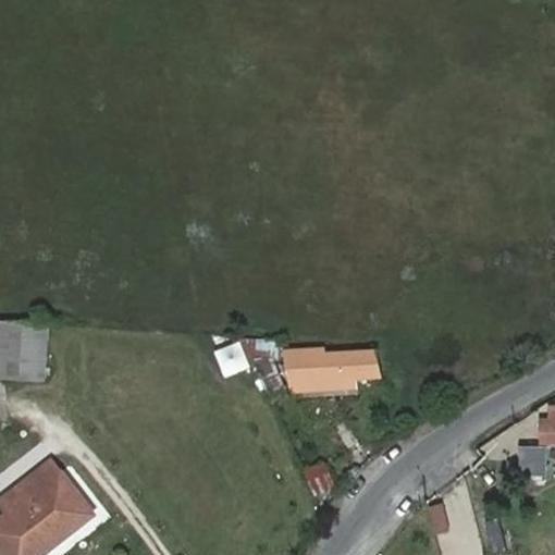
[(0,386),(16,387),(21,331),(0,329),(0,386)]
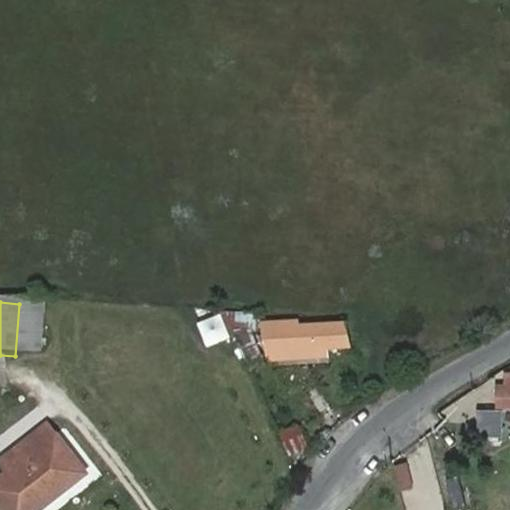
[(41,306),(19,304),(15,356),(37,358),(41,306)]
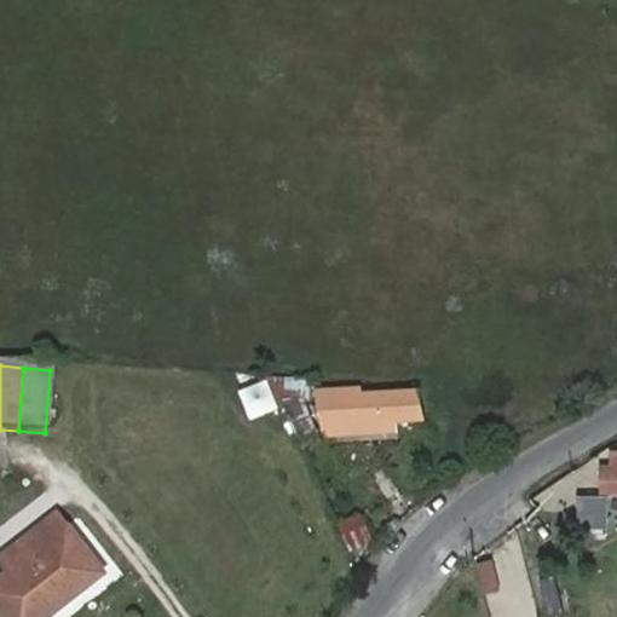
[(310,376),(272,373),(281,393),(309,395),(310,376)]
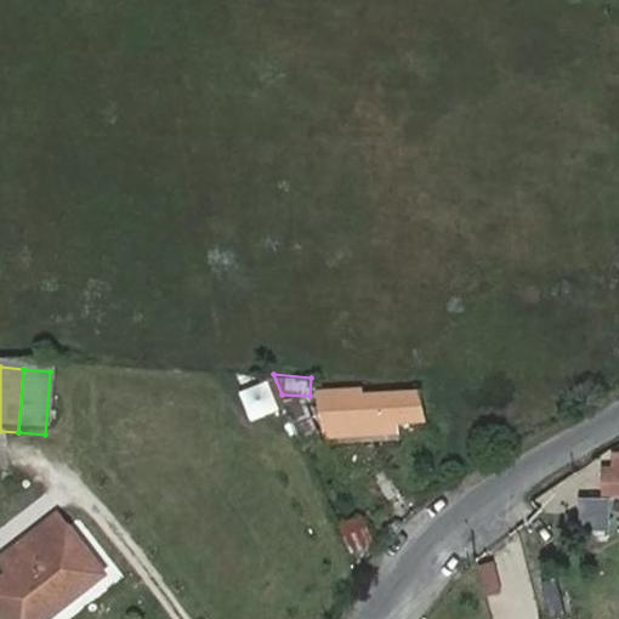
[(424,418),(419,388),(362,392),(361,388),(313,392),(323,437),(393,432),(392,420),(424,418)]
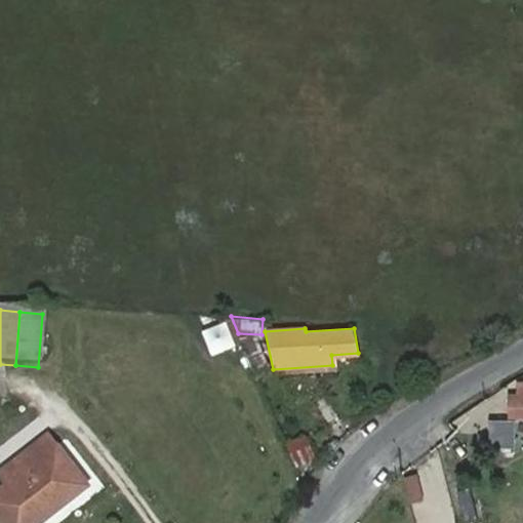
[(516,415),(522,415),(522,381),(517,381),(516,395),(508,394),(507,414),(516,415)]
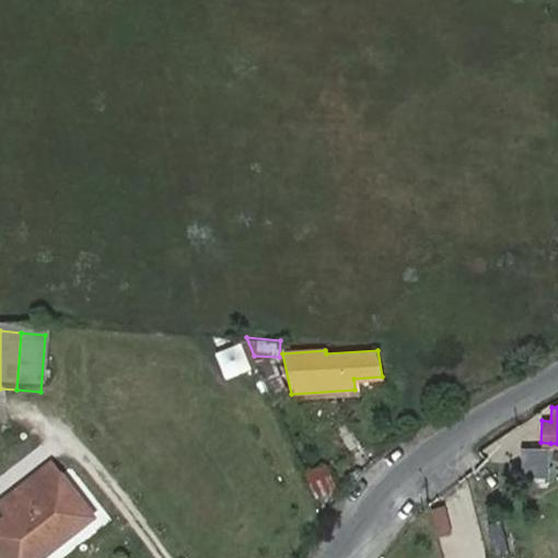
[(323,462),(303,471),(314,497),(335,488),(323,462)]
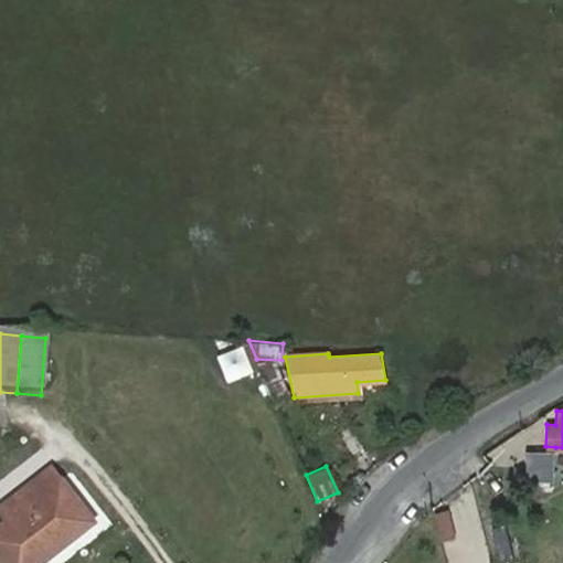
[(0,511),(11,526),(0,534),(0,559),(2,562),(48,562),(93,527),(62,487),(46,467),(0,502),(0,511)]
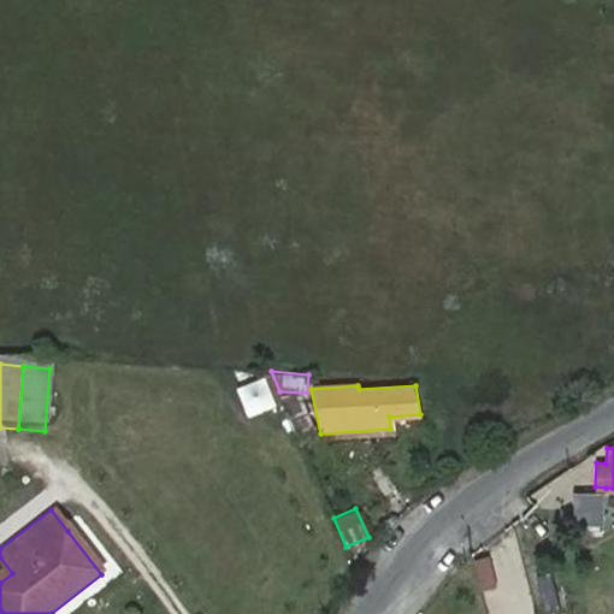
[(483,555),(466,559),(474,591),(493,586),(483,555)]
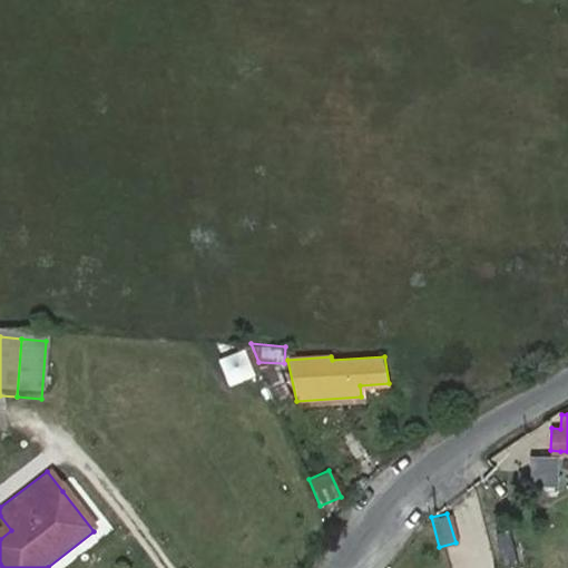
[(510,532),(490,536),(496,567),(505,567),(517,566),(510,532)]
